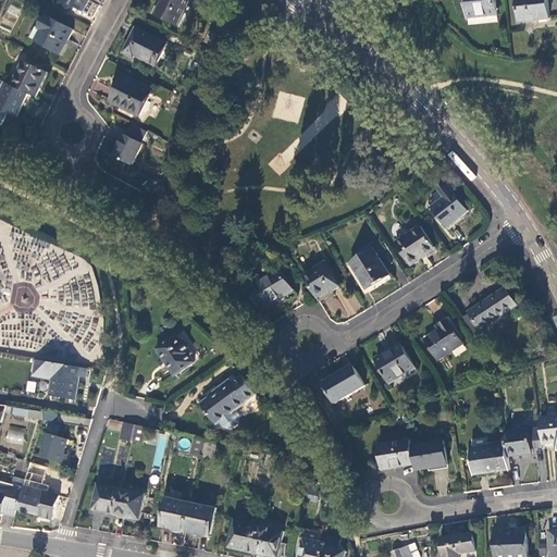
[(63,0),(85,12),(90,0),(63,0)]
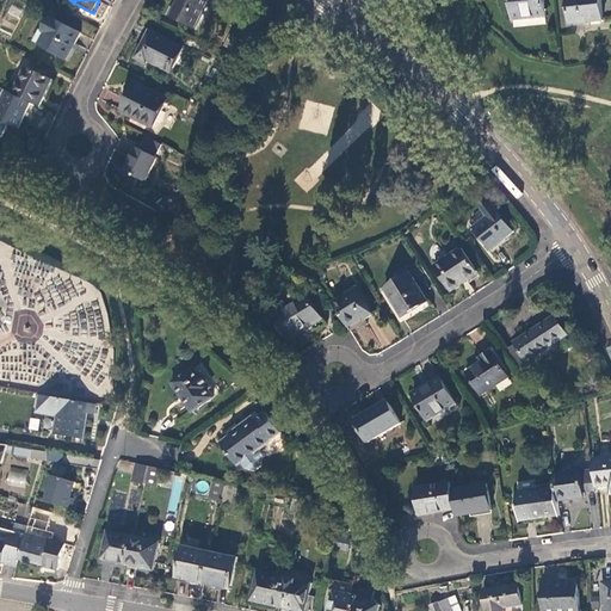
[(204,0),(177,0),(170,14),(195,29),(209,2),(204,0)]
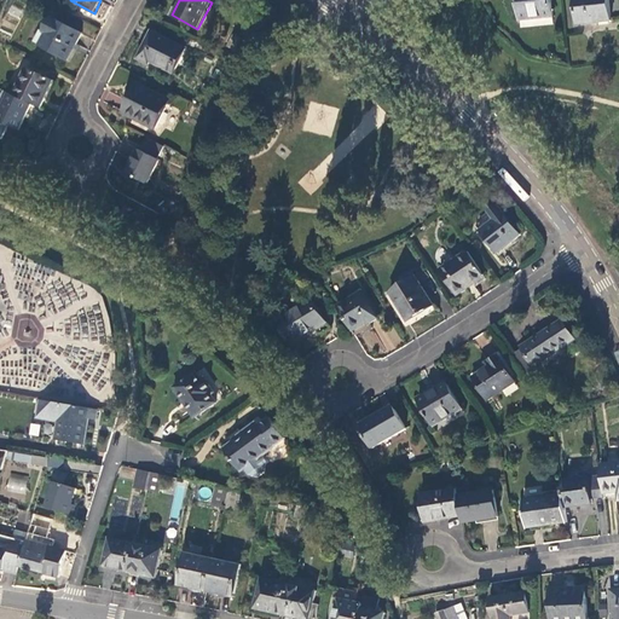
[(518,0),(521,21),(554,17),(551,0),(518,0)]
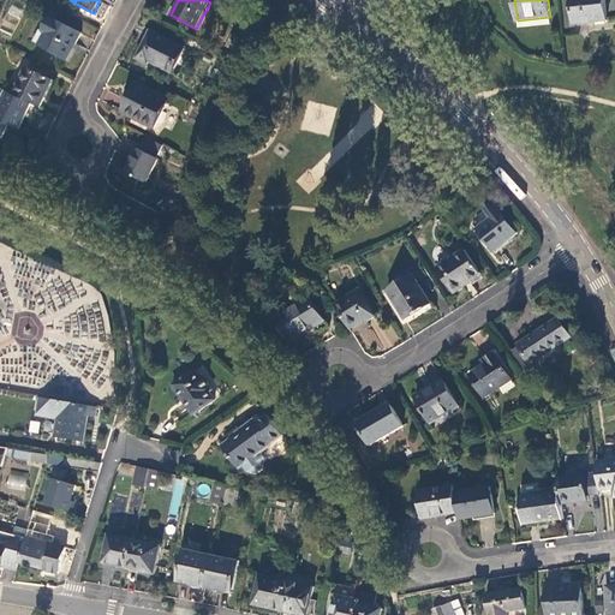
[(604,0),(572,0),(575,25),(607,22),(604,0)]
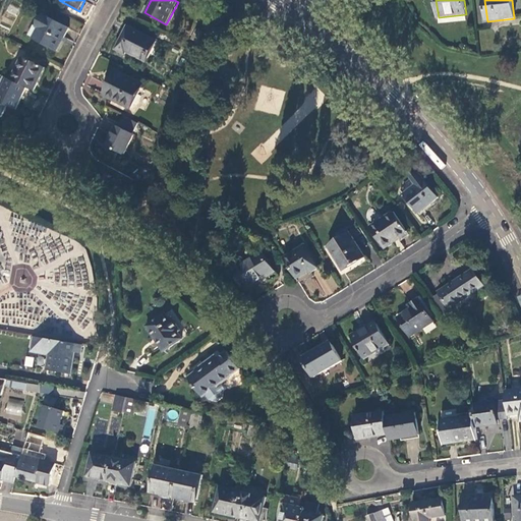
[(33,26),(27,36),(55,50),(63,37),(64,38),(69,29),(43,14),(36,29),(33,26)]
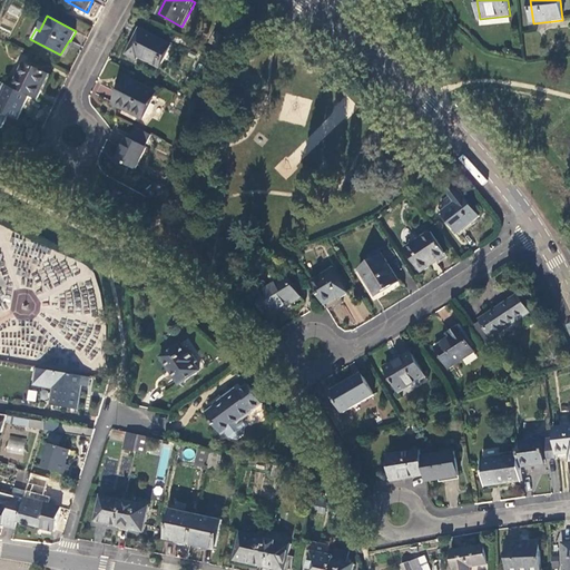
[(140,30),(128,53),(138,59),(139,57),(159,68),(170,46),(140,30)]
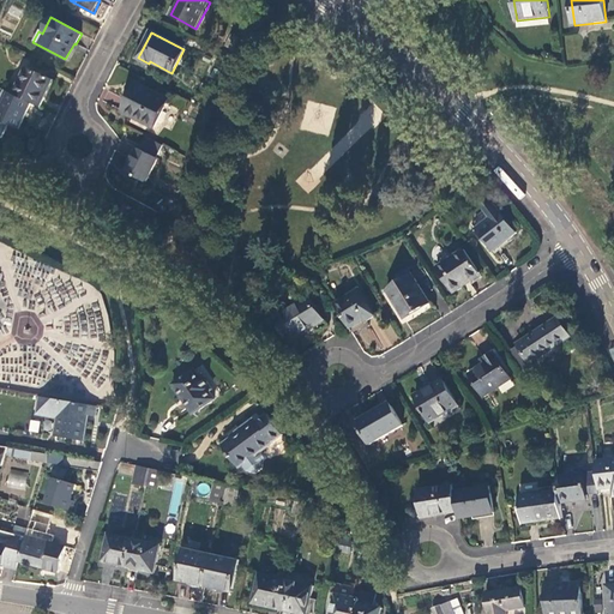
[(229,40),(223,52),(229,55),(235,43),(229,40)]
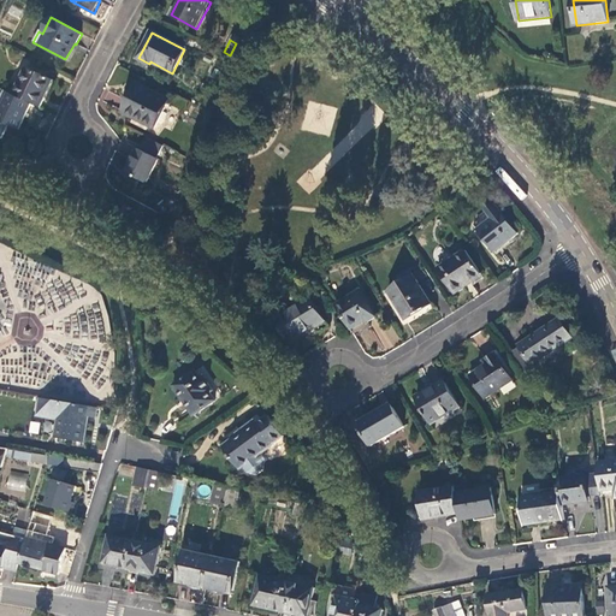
[(27,69),(13,96),(31,105),(39,108),(52,81),(27,69)]
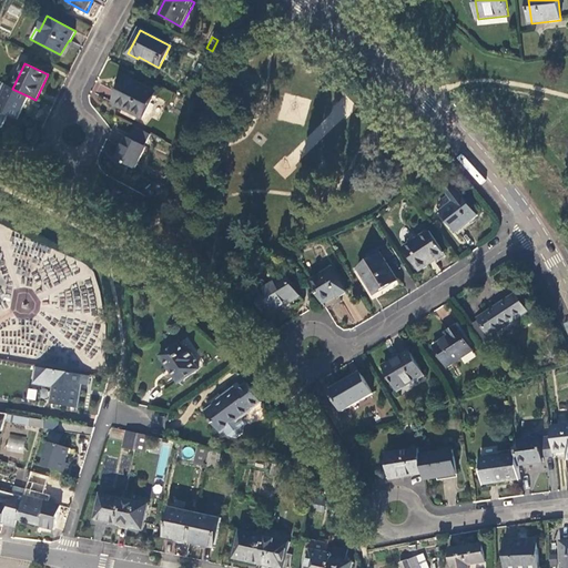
[(125,78),(113,102),(142,118),(154,93),(125,78)]
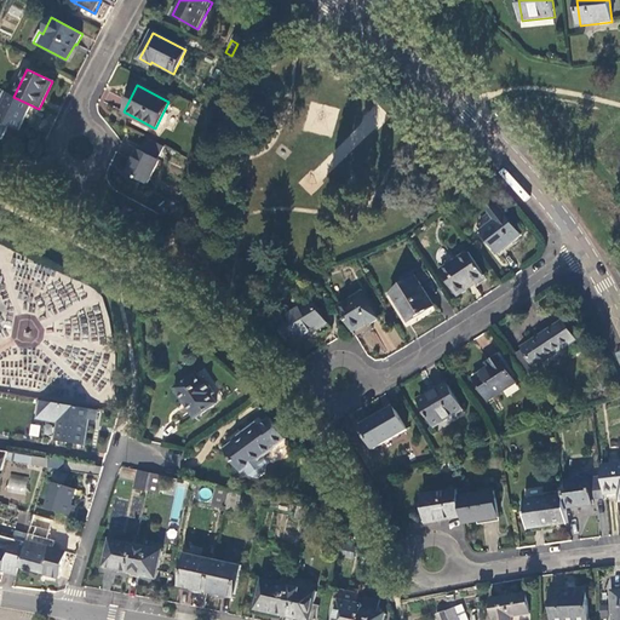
[(13,97),(4,91),(0,98),(0,137),(3,138),(9,126),(19,131),(32,105),(13,97)]
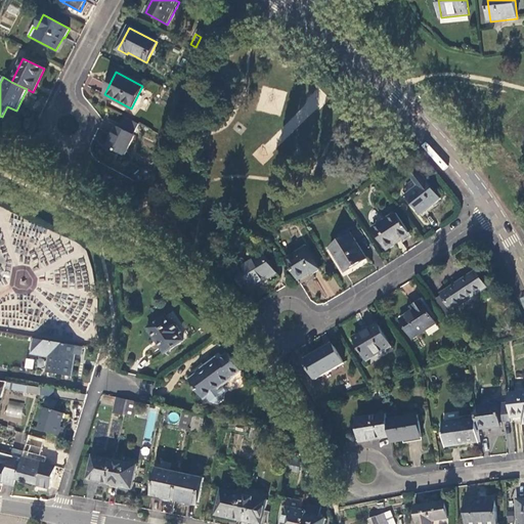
[(116,127),(105,147),(123,157),(134,135),(133,135),(138,124),(124,117),(119,128),(116,127)]
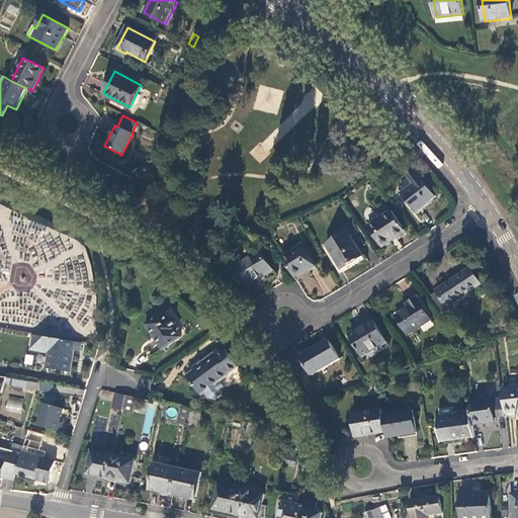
[(416,172),(408,178),(413,184),(401,193),(416,213),(436,197),(416,172)]
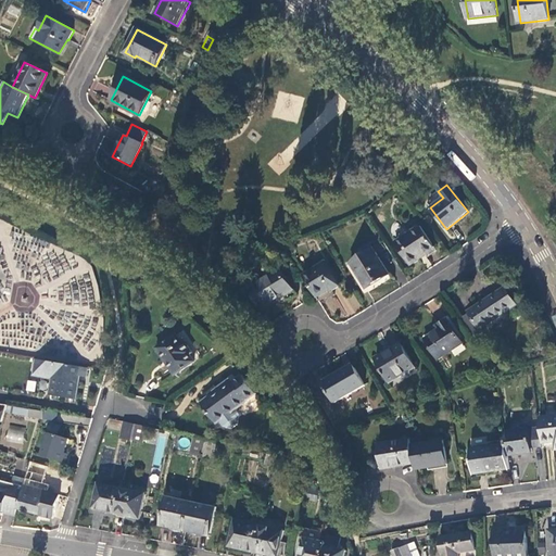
[(11,203),(9,209),(16,213),(20,206),(11,203)]
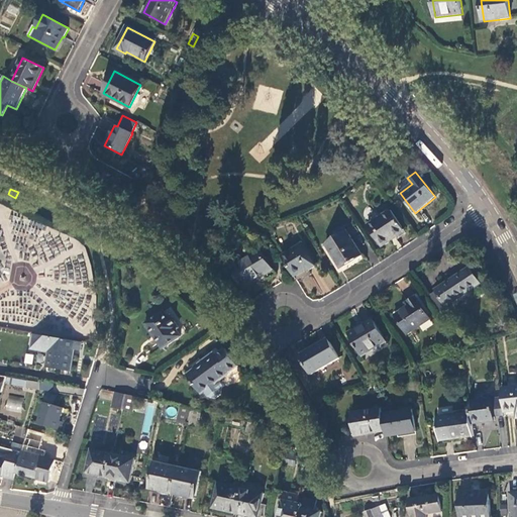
[(391,211),(368,226),(382,246),(391,240),(390,239),(404,230),(391,211)]
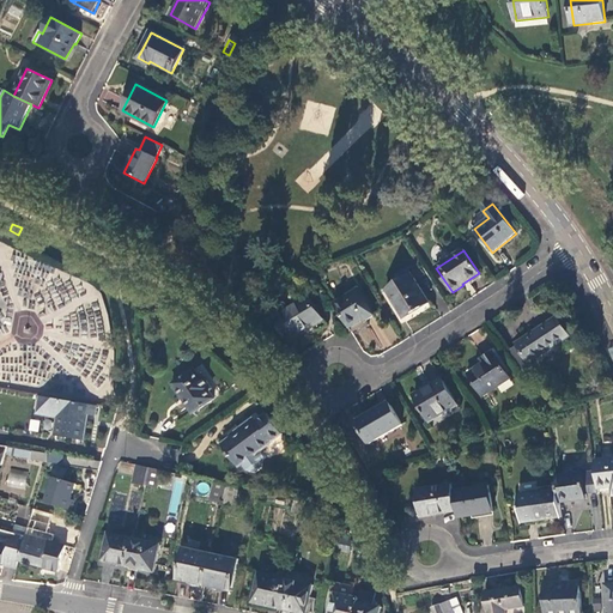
[(412,274),(386,291),(402,319),(429,303),(412,274)]
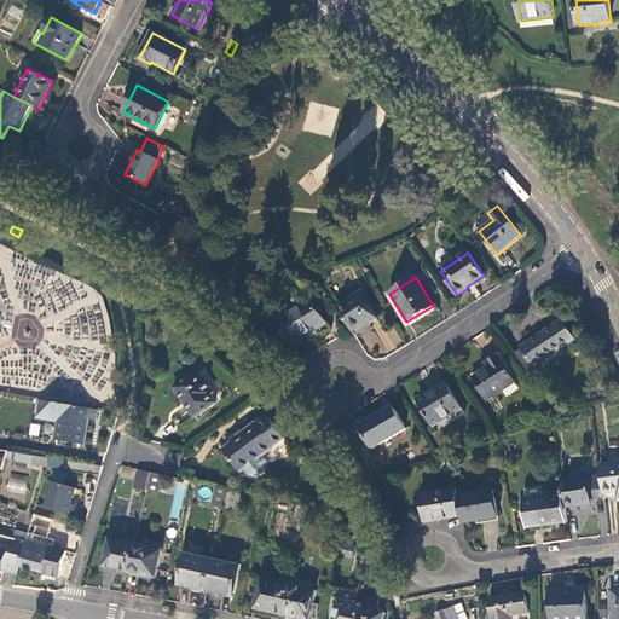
[(362,293),(337,306),(353,333),(369,323),(370,324),(377,320),(362,293)]
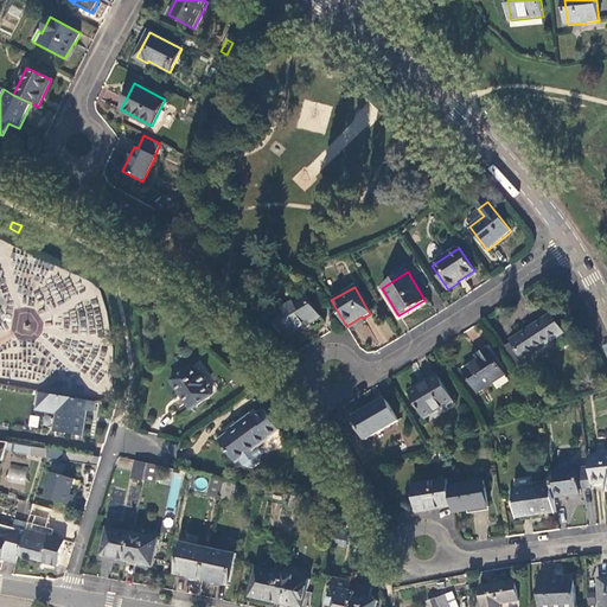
[(305,294),(270,317),(283,339),(319,317),(305,294)]
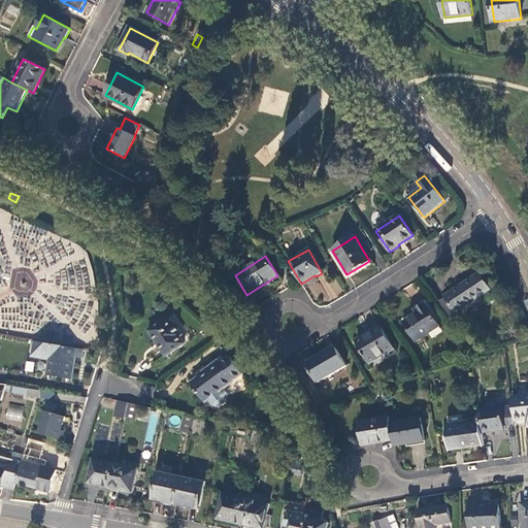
[(480,273),(467,281),(479,299),(491,291),(480,273)]
